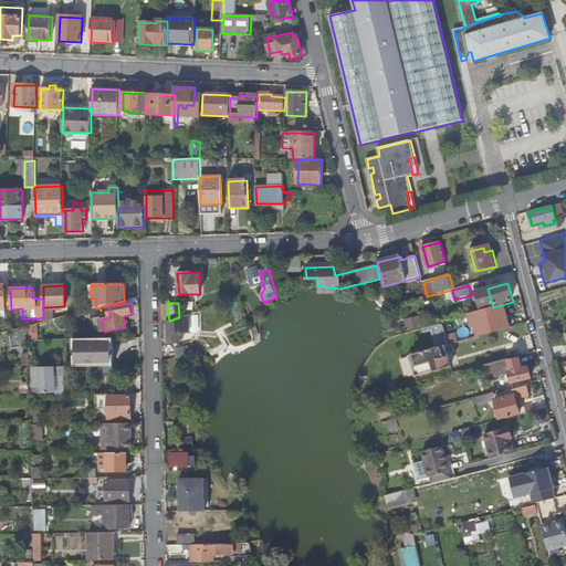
[(206,311),(197,313),(199,321),(208,317),(206,311)]
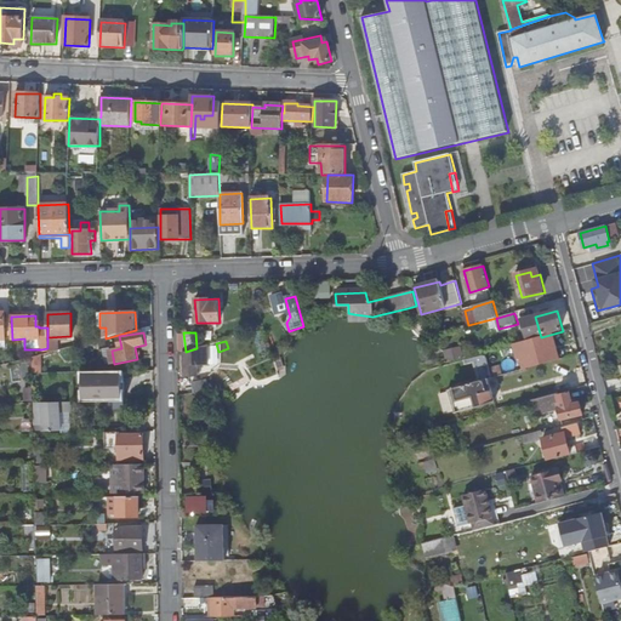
[(525,370),(543,365),(536,341),(516,347),(518,360),(522,359),(525,370)]
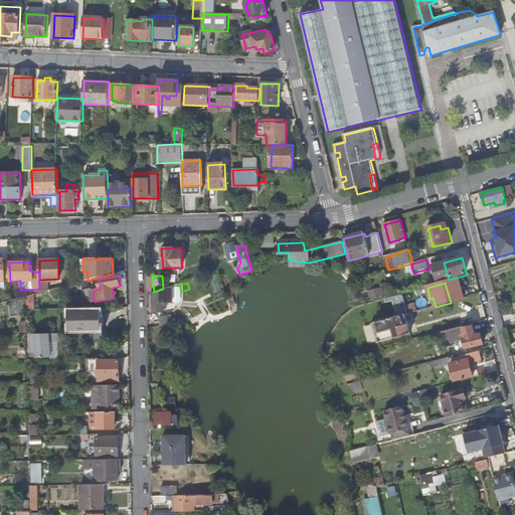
[(173,302),(173,287),(163,289),(154,292),(154,312),(164,312),(164,302),(173,302)]
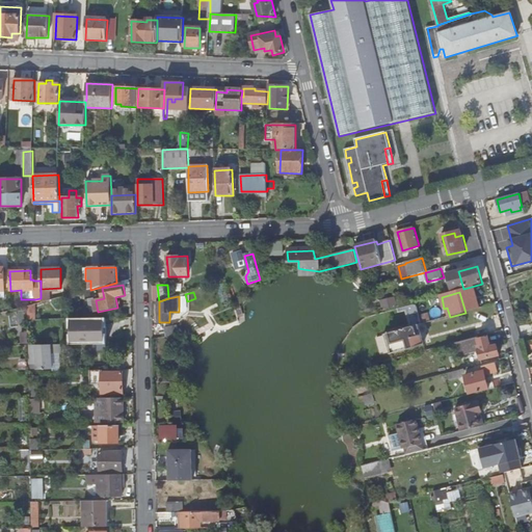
[(45,315),(52,313),(50,304),(34,309),(36,317),(45,315)]
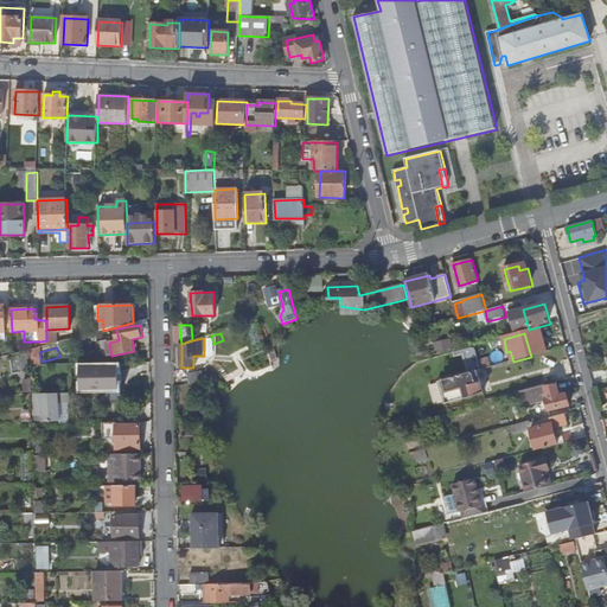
[(475,347),(455,352),(457,356),(464,355),(470,374),(441,382),(447,404),(480,395),(474,372),(481,370),(475,347)]
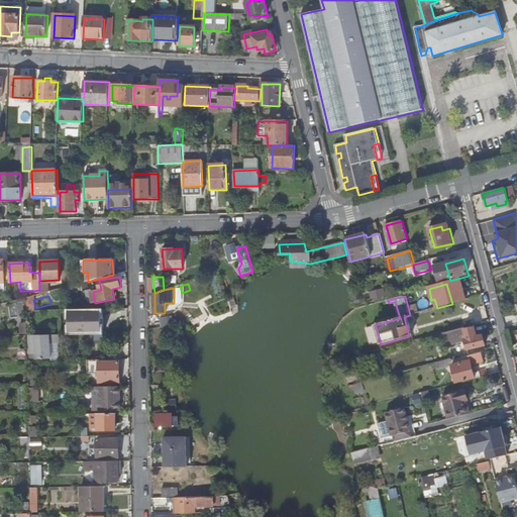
[(103,309),(97,309),(97,312),(96,313),(94,314),(94,320),(89,320),(89,323),(88,325),(86,326),(84,325),(83,324),(82,322),(82,309),(68,310),(68,335),(104,334),(103,309)]
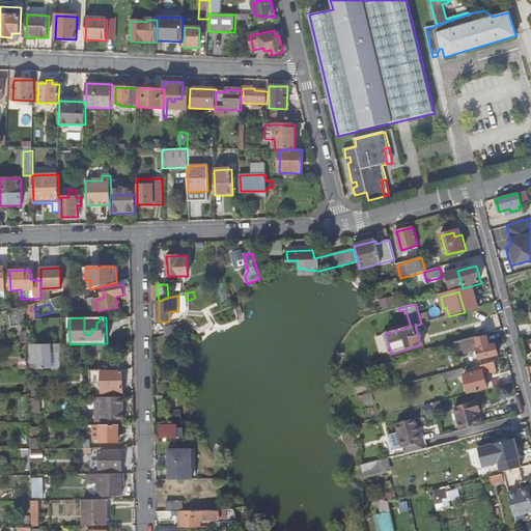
[(100,317),(84,317),(84,331),(85,333),(86,334),(88,335),(90,334),(91,332),(91,329),(96,329),(96,323),(99,322),(100,320),(100,317)]
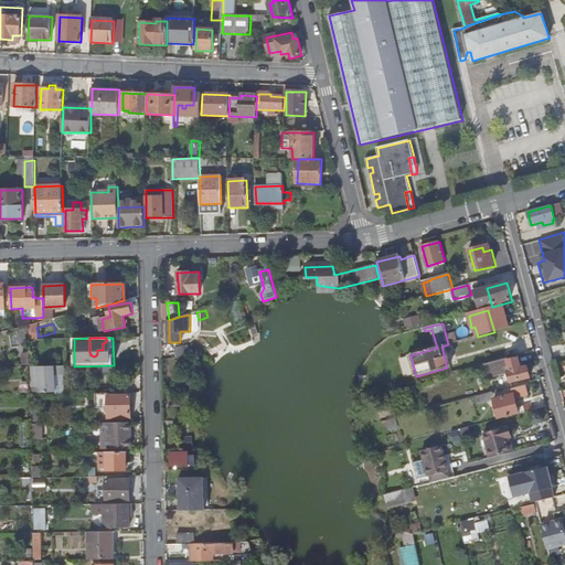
[(178,354),(190,351),(187,341),(174,345),(178,354)]
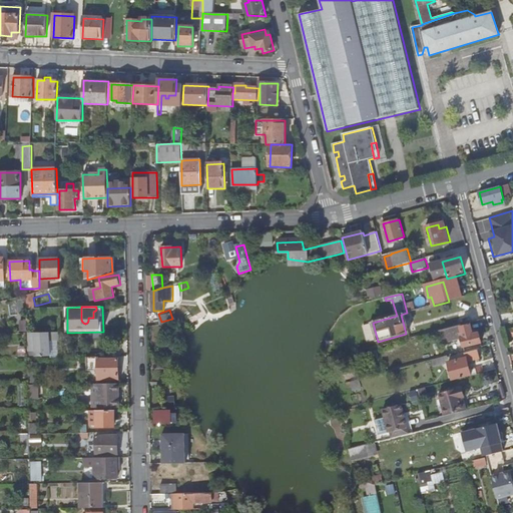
[(471,323),(454,327),(454,328),(457,338),(462,336),(465,347),(483,342),(480,334),(475,335),(471,323)]
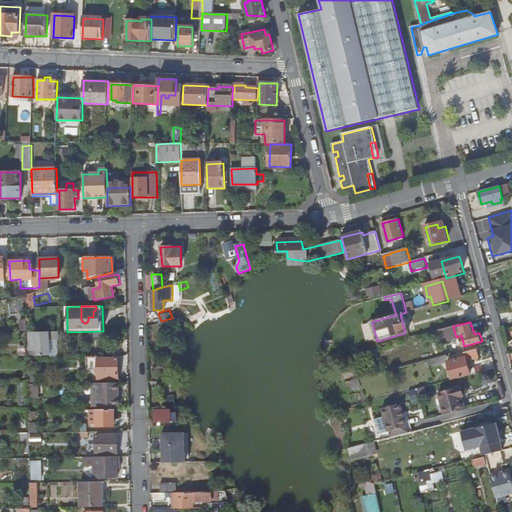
[(63,332),(29,332),(29,351),(34,351),(34,349),(36,349),(36,356),(50,355),(50,340),(63,340),(63,332)]
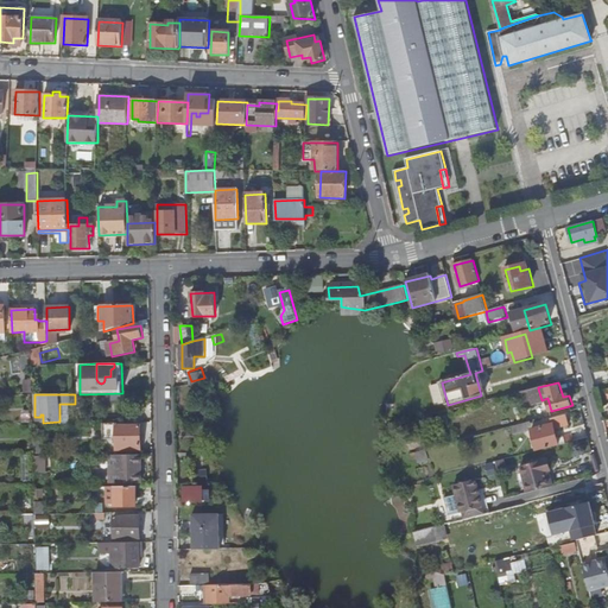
[(530,423),(545,418),(544,413),(540,415),(539,410),(533,411),(532,407),(525,409),(530,423)]
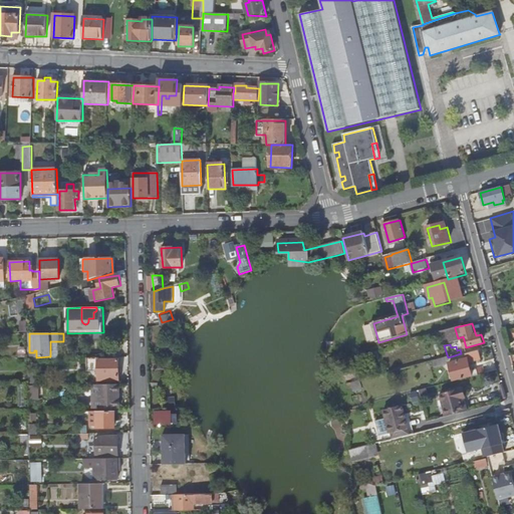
[(455,381),(473,376),(470,361),(482,358),(480,350),(467,353),(468,358),(451,362),(455,381)]
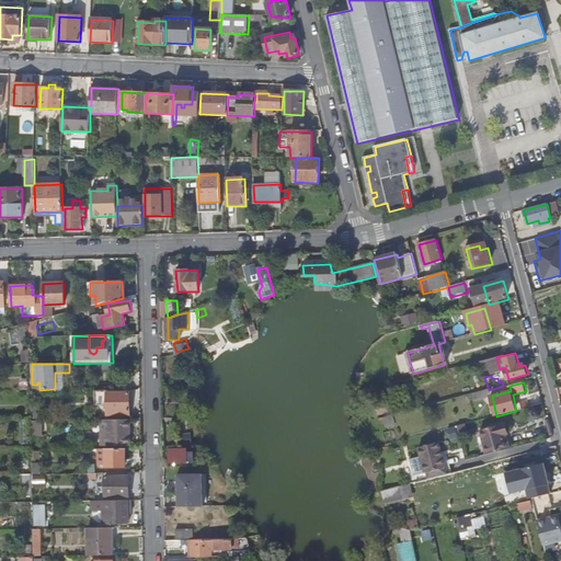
[(371,395),(375,402),(380,401),(378,393),(387,391),(386,387),(376,390),(370,391),(371,395)]
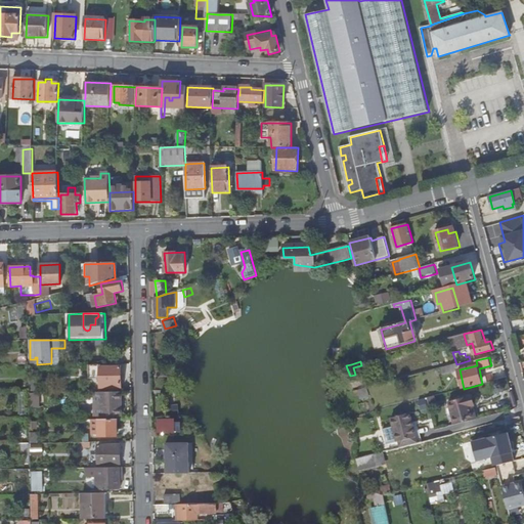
[(101,364),(95,364),(95,378),(106,378),(106,385),(122,385),(122,367),(101,367),(101,364)]
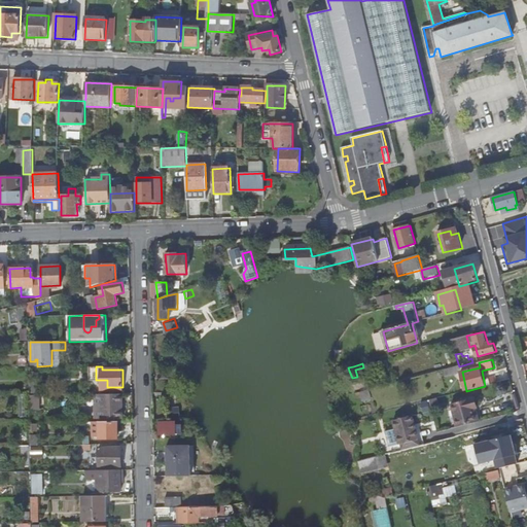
[(38,383),(29,383),(30,393),(30,395),(38,395),(38,383)]
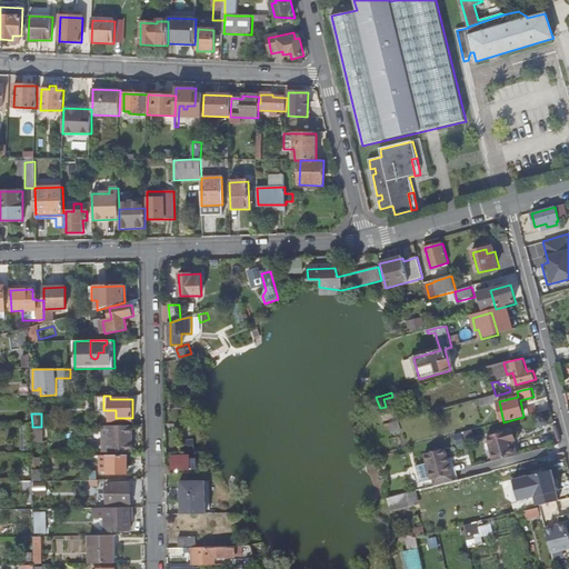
[(132,426),(121,426),(121,452),(132,452),(132,426)]
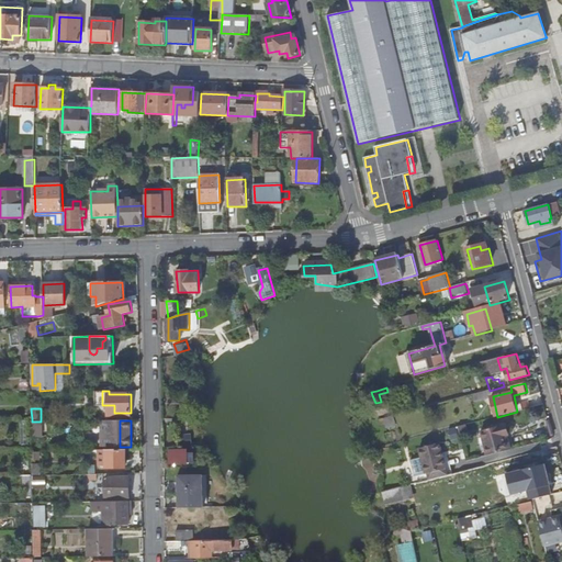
[(459,426),(461,436),(469,435),(467,425),(459,426)]
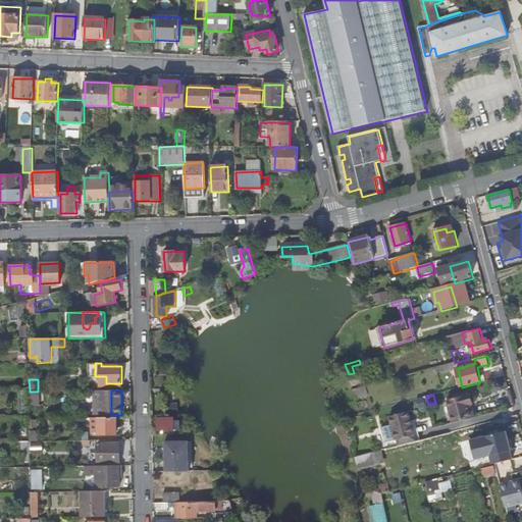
[(454,423),(473,418),(469,405),(471,404),(469,395),(449,400),(454,423)]
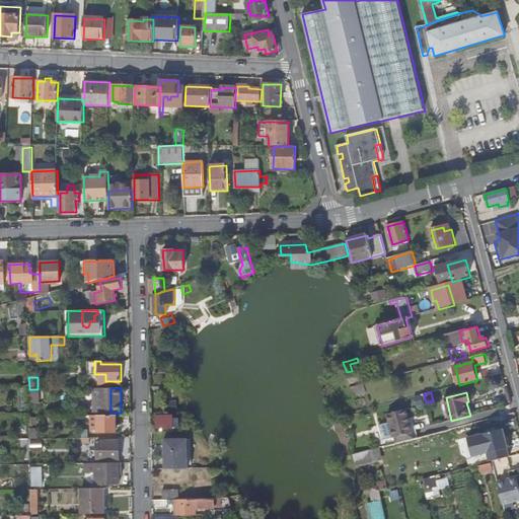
[(408,410),(388,415),(395,438),(414,432),(408,410)]
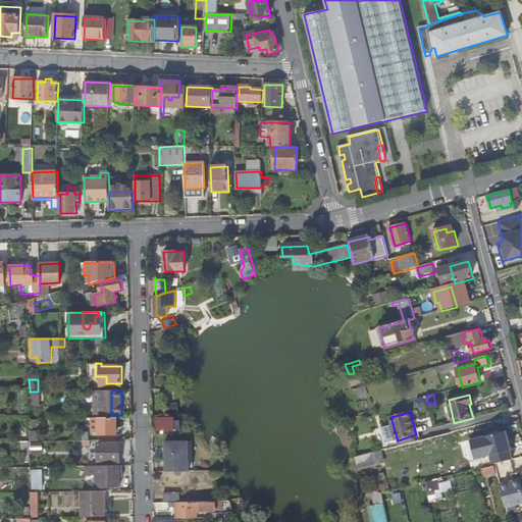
[(117,417),(99,418),(99,427),(97,427),(95,428),(95,432),(97,433),(99,433),(99,434),(117,434),(117,417)]
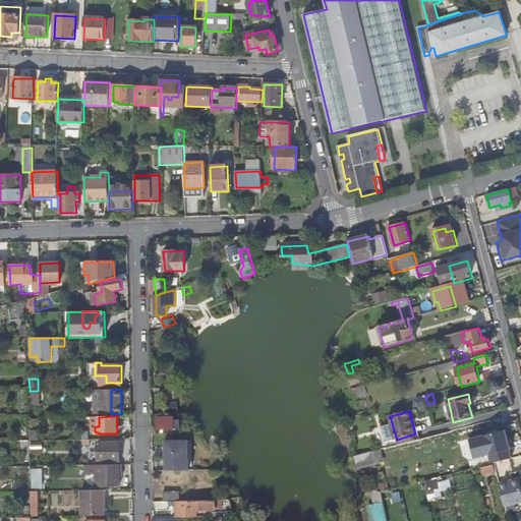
[(164,420),(164,418),(158,418),(158,430),(173,429),(173,420),(164,420)]
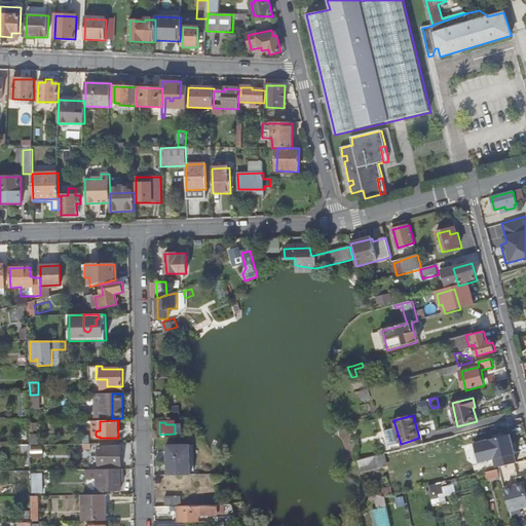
[(499,467),(518,463),(512,435),(489,440),(494,462),(478,466),(479,473),(499,467)]
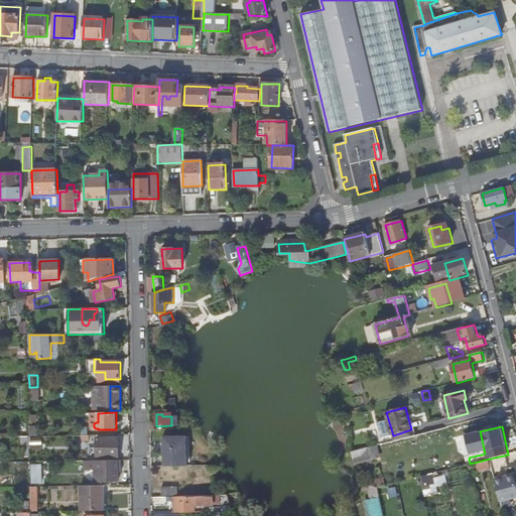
[(163,467),(186,467),(185,437),(162,437),(163,467)]
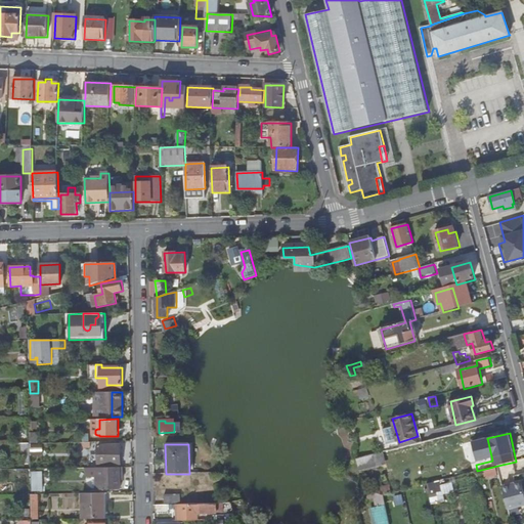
[(99,445),(99,454),(110,454),(110,445),(99,445)]
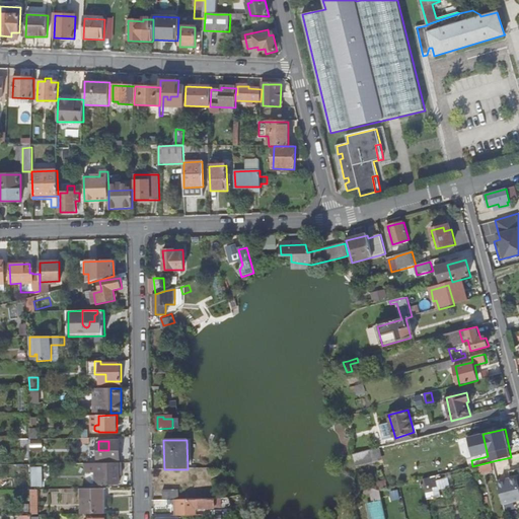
[(108,450),(98,450),(98,459),(119,459),(119,441),(108,441),(108,450)]
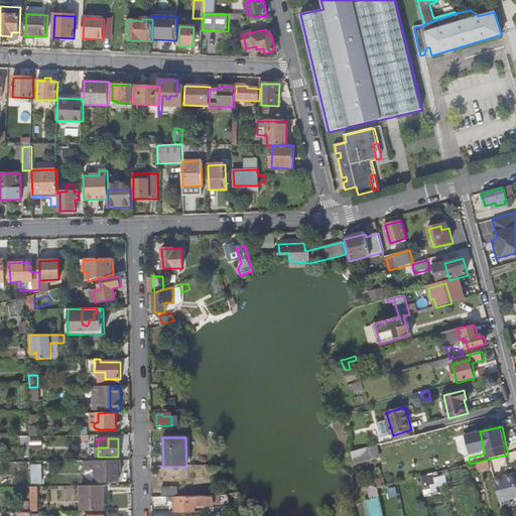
[(365,458),(359,450),(354,453),(360,461),(365,458)]
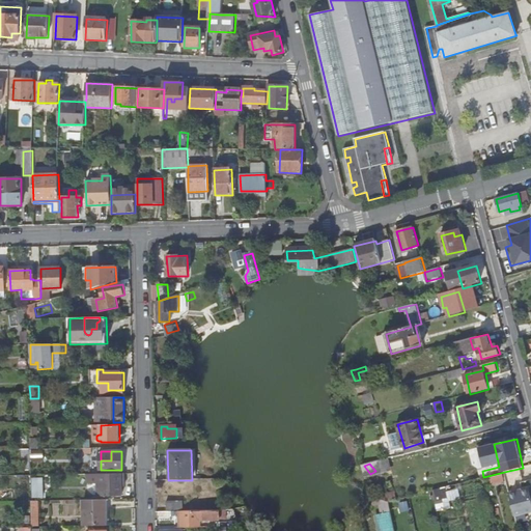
[(123,473),(86,474),(87,484),(98,483),(98,497),(121,496),(121,486),(121,482),(123,482),(123,473)]
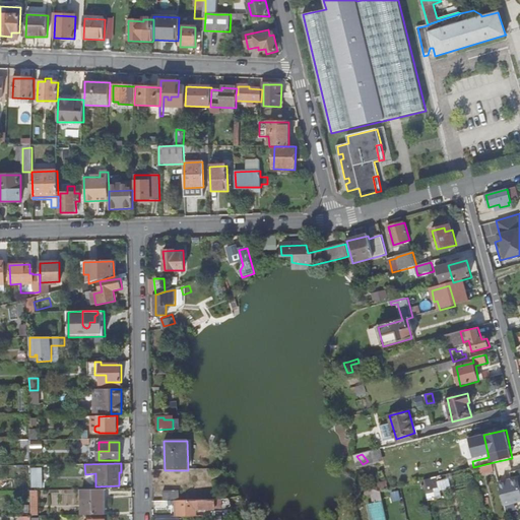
[(42,465),(30,465),(30,491),(42,491),(42,465)]
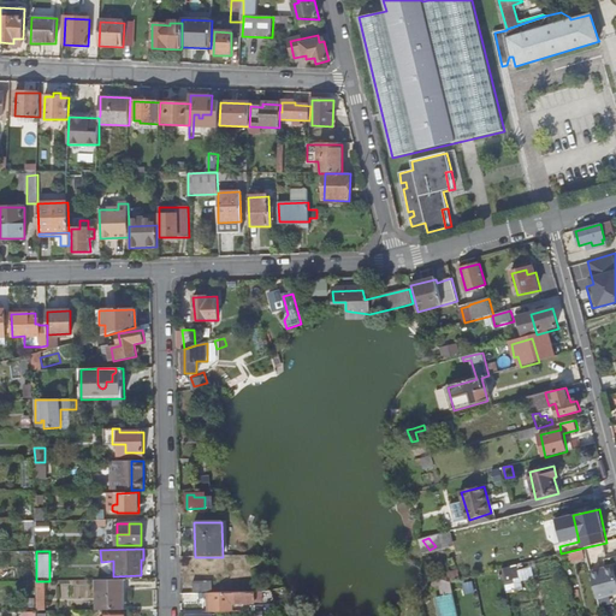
[(519,563),(503,567),(507,582),(534,578),(532,566),(520,568),(519,563)]
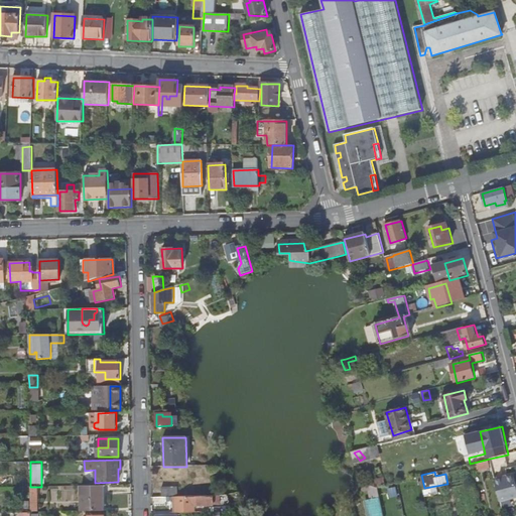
[(376,480),(378,488),(385,486),(384,479),(376,480)]
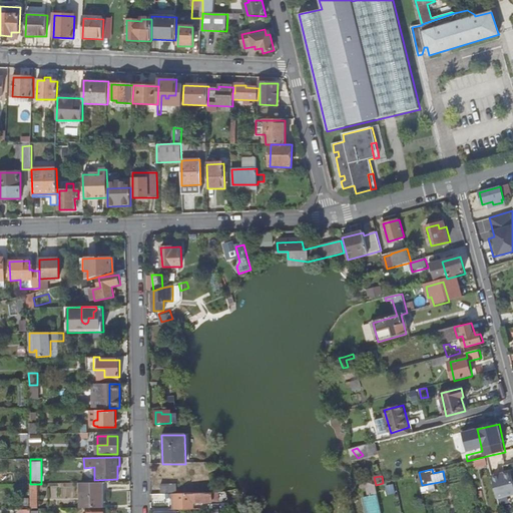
[(81,508),(103,508),(103,500),(101,500),(100,483),(81,483),(81,508)]
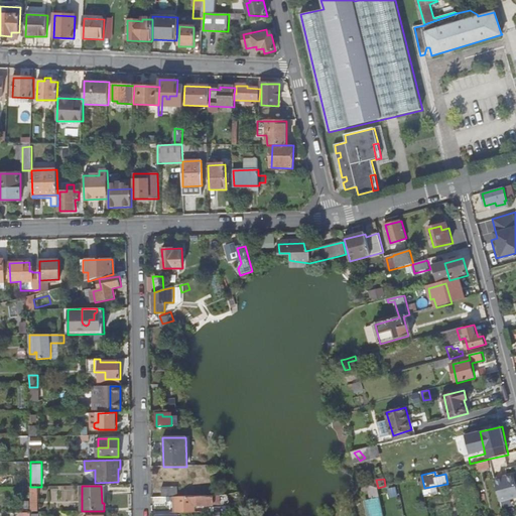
[(161,488),(161,496),(176,496),(176,488),(161,488)]
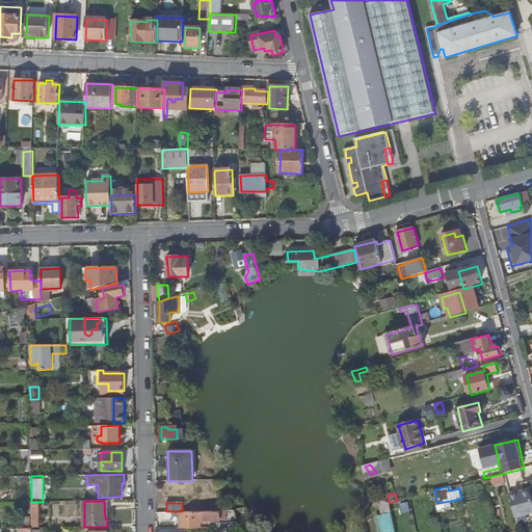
[(409,508),(407,503),(401,505),(402,512),(411,510),(410,507),(409,508)]
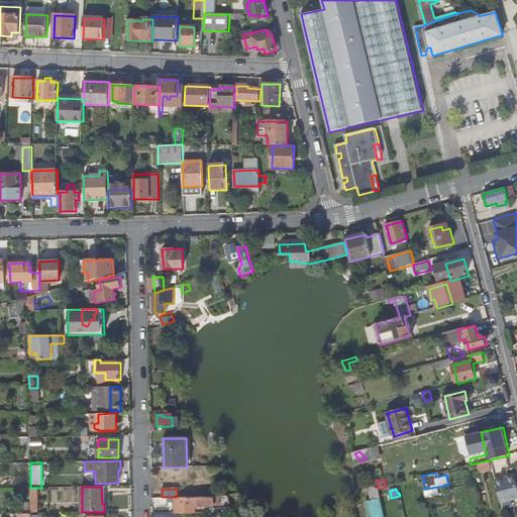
[(213,498),(197,498),(197,507),(213,506),(213,498)]
